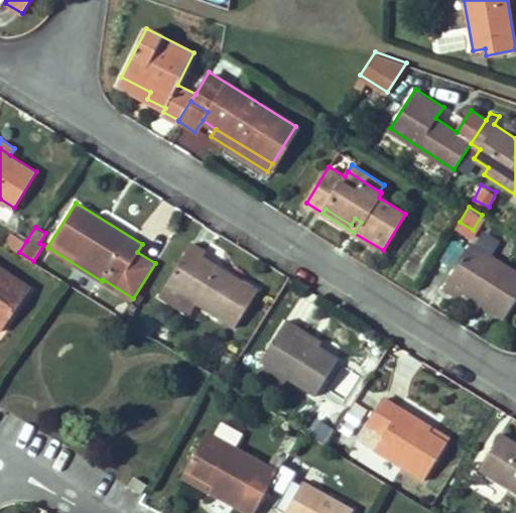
[(4,242),(19,252),(26,241),(11,231),(4,242)]
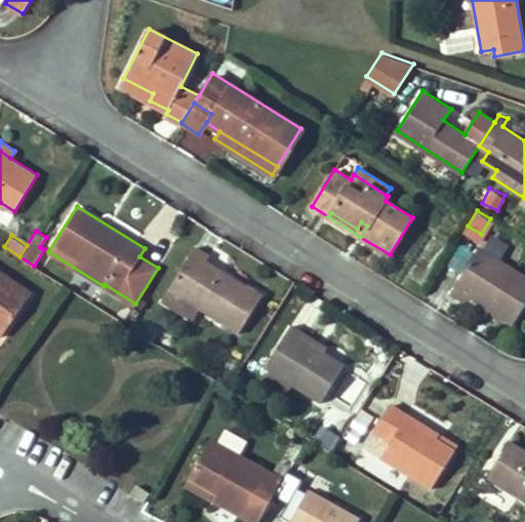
[(263,295),(207,261),(210,255),(196,246),(162,298),(193,318),(199,308),(238,332),(263,295)]
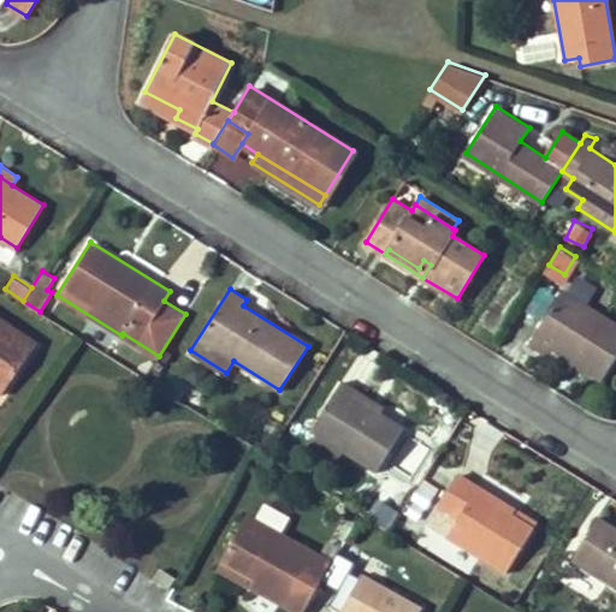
[(603,380),(615,357),(615,324),(563,290),(529,344),(544,352),(549,345),(575,362),(603,380)]
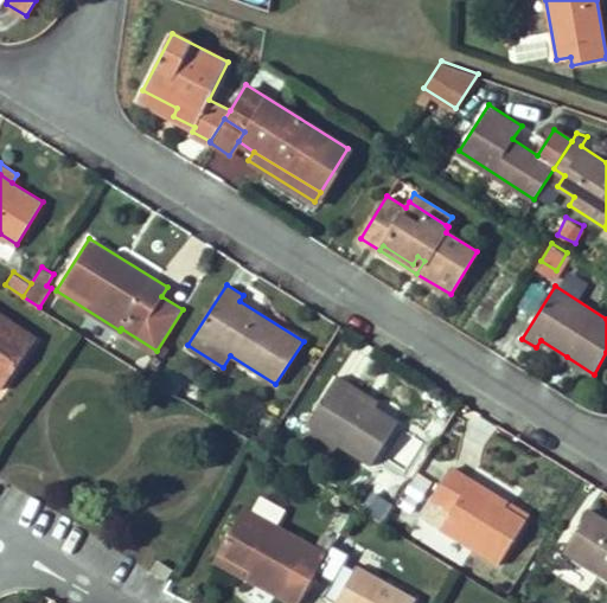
[(0,386),(1,387),(37,338),(0,312),(0,386)]
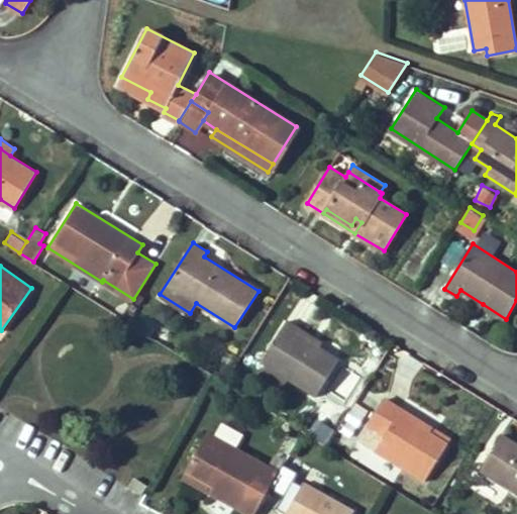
[(479,310),(483,304),(460,290),(456,296),(479,310)]
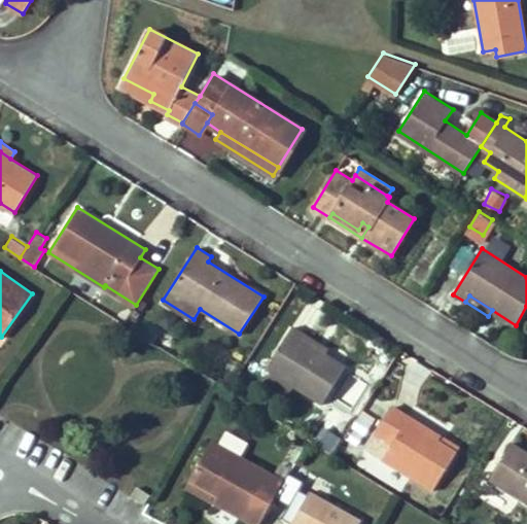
[(307,336),(292,326),(267,369),(271,371),(294,386),(321,404),(345,367),(325,354),(304,341),(307,336)]
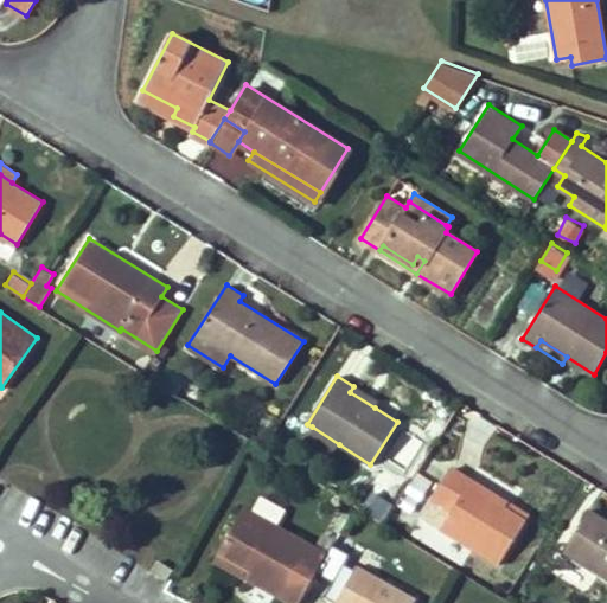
[(350,392),(375,408),(378,402),(353,386),(350,392)]
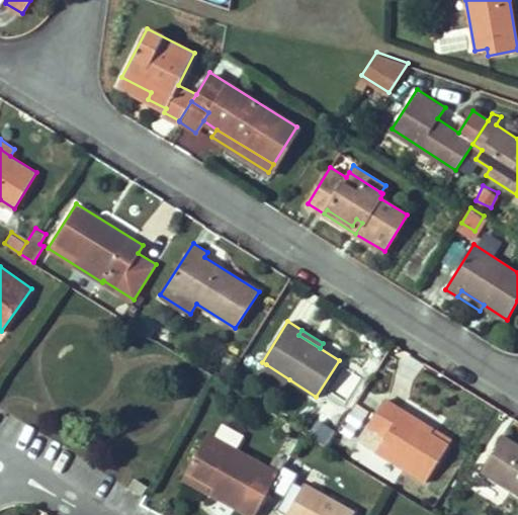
[(289,379),(266,364),(260,374),(283,389),(289,379)]
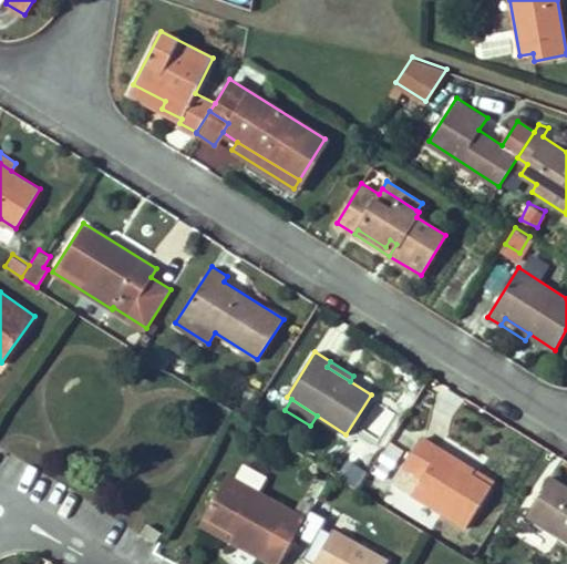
[(412,494),(466,527),(492,485),(473,473),(475,469),(422,436),(402,468),(421,479),(412,494)]
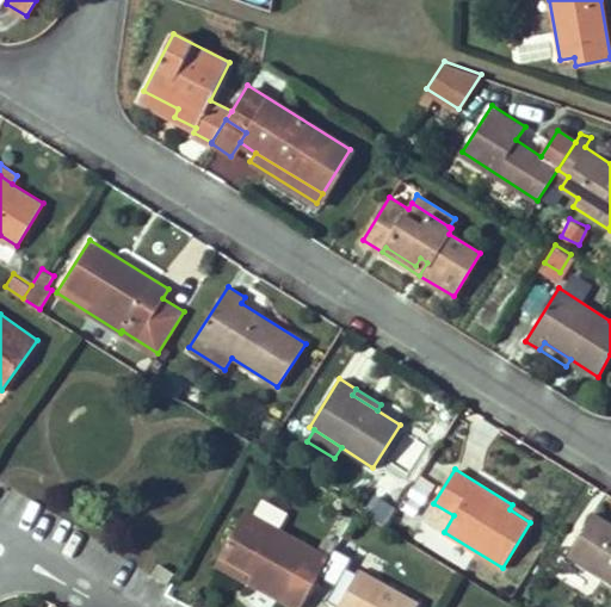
[(454,515),(433,503),(424,519),(444,532),(454,515)]
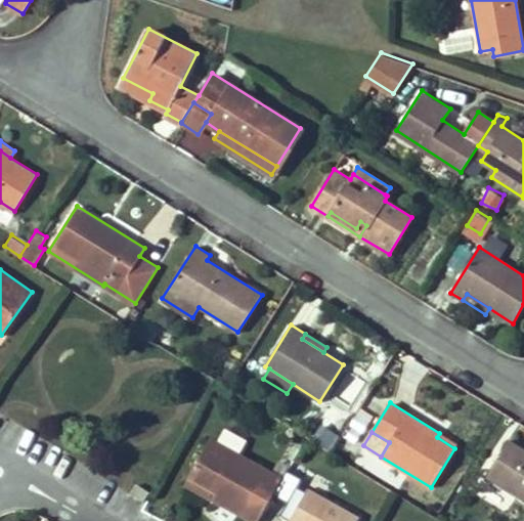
[(437,437),(454,448),(457,443),(439,433),(437,437)]
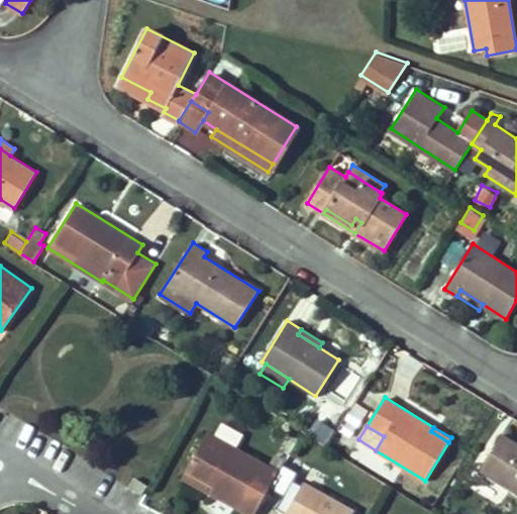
[(253,513),(270,487),(279,471),(207,431),(186,470),(214,485),(210,493),(248,513),(253,513)]
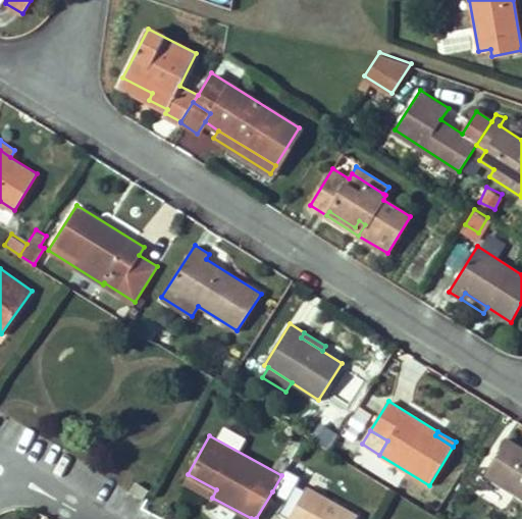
[(521,446),(508,437),(484,475),(521,498),(521,446)]
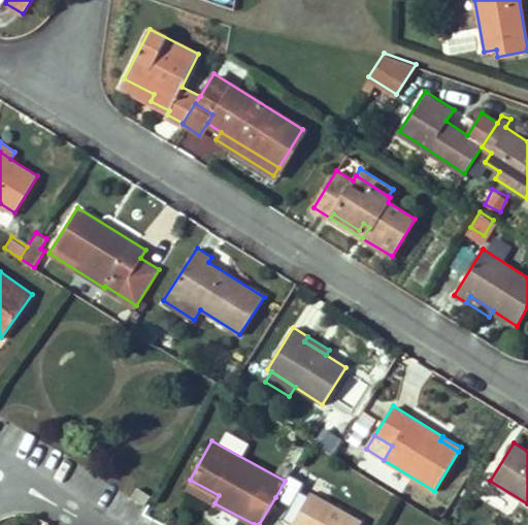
[(303,482),(289,473),(285,481),(275,497),(290,506),(303,482)]
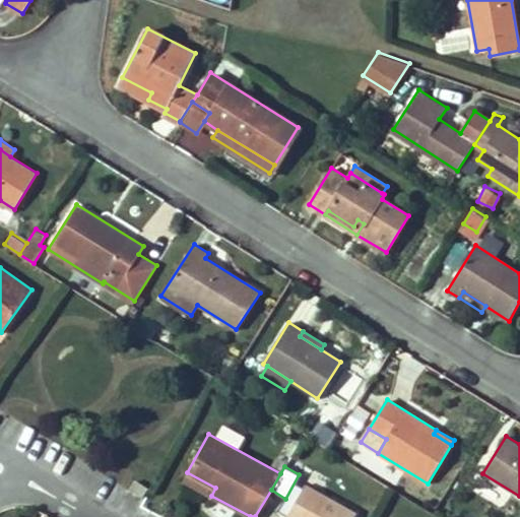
[(215,488),(187,472),(183,479),(211,496),(215,488)]
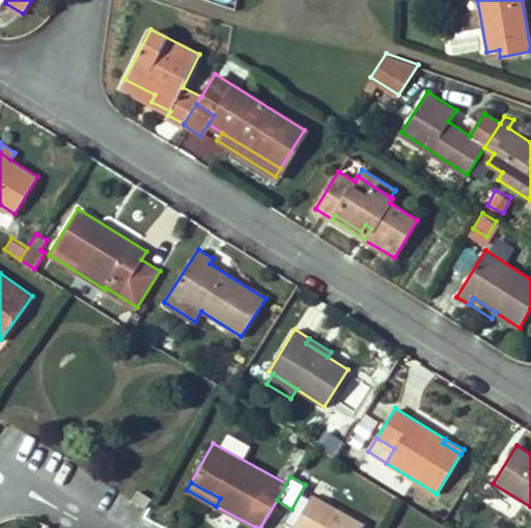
[(151,497),(137,489),(132,499),(146,507),(151,497)]
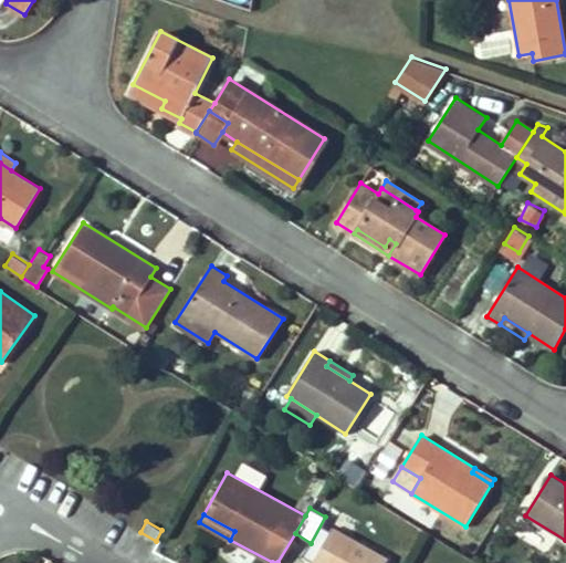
[(385,562),(389,558),(332,527),(312,562),(385,562)]
